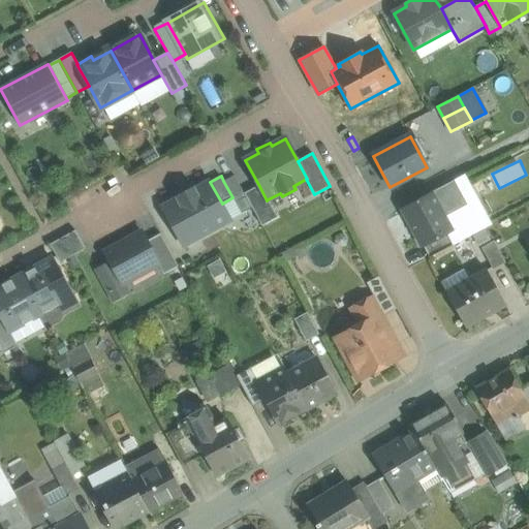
[(223,181),(232,197),(242,214),(252,208),(244,193),(235,176),(223,181)]
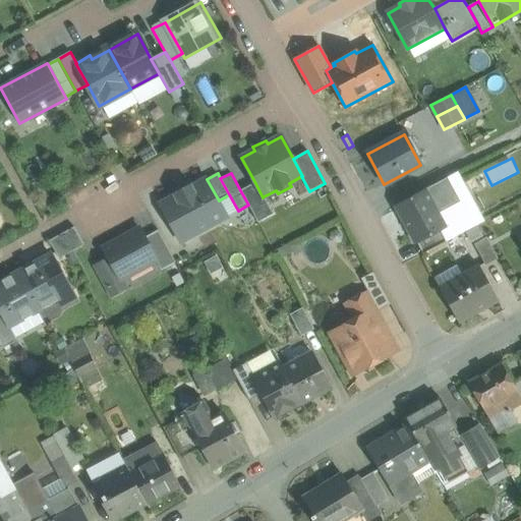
[(447,177),(395,206),(415,243),(440,231),(446,227),(439,213),(460,201),(447,177)]
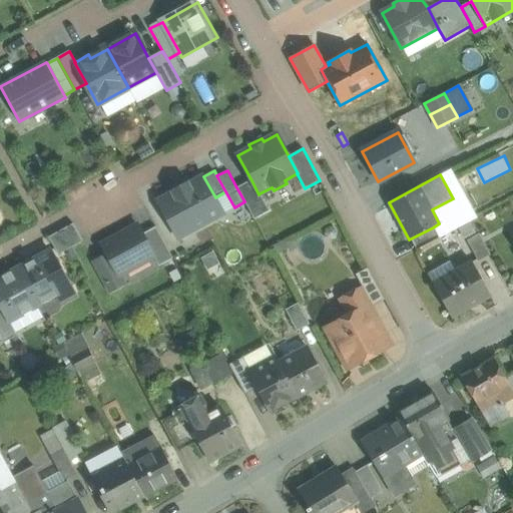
[(173,193),(157,201),(178,238),(223,213),(215,197),(203,176),(188,184),(187,183),(172,191),(173,193)]
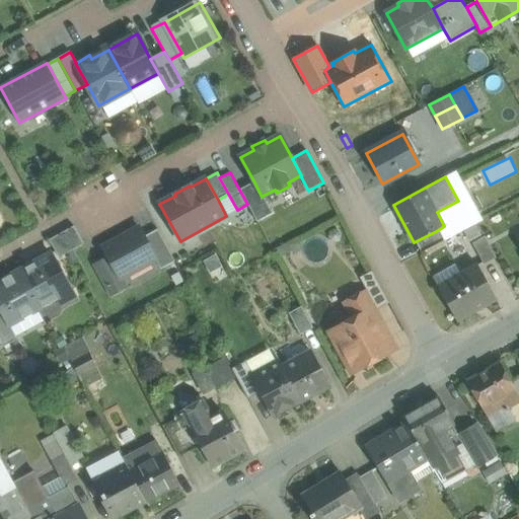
[(273,213),(263,196),(262,197),(254,182),(239,190),(247,204),(257,222),(273,213)]
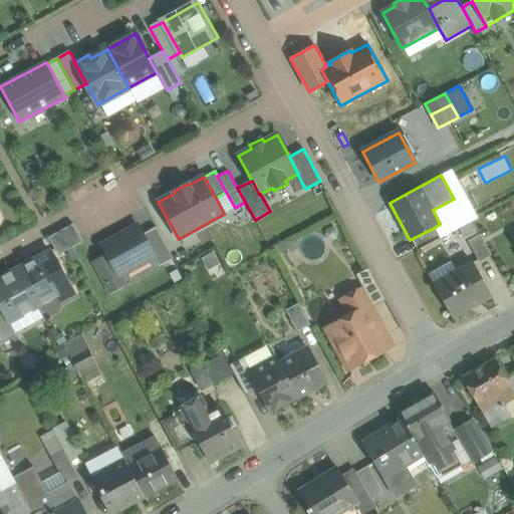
[(73,224),(48,238),(58,255),(83,242),(73,224)]
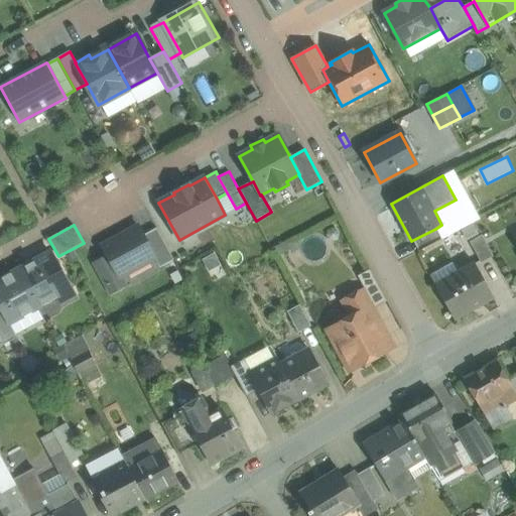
[(103,246),(108,255),(120,278),(121,277),(155,259),(156,258),(143,236),(138,227),(103,246)]
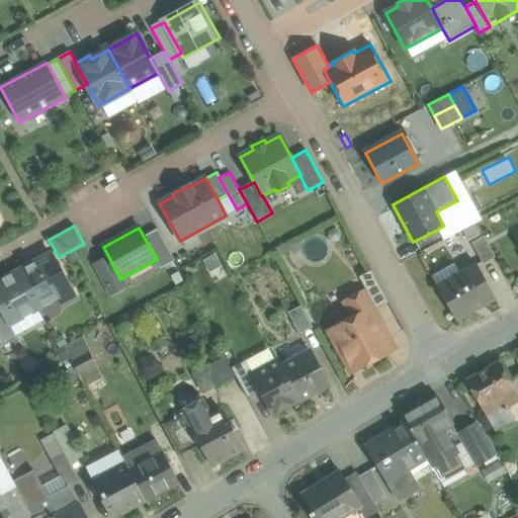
[(144,237),(157,259),(156,260),(160,269),(175,261),(158,230),(144,237)]
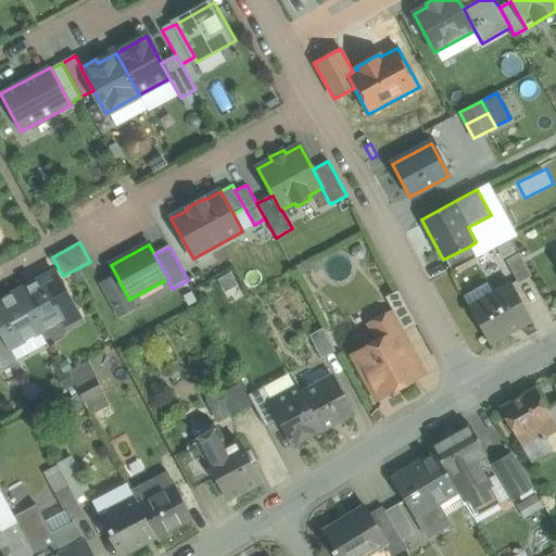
[(469,247),(445,258),(451,270),(476,257),(469,247)]
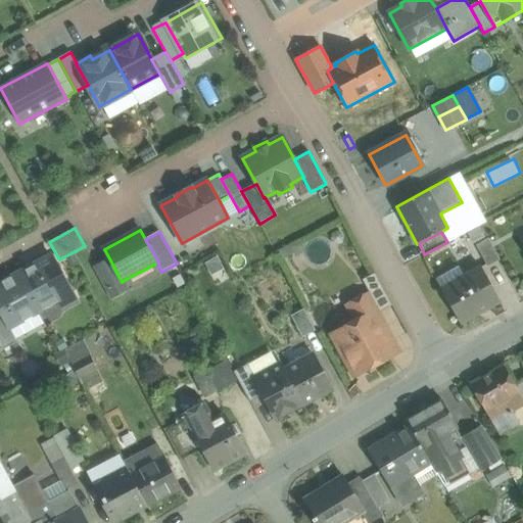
[(487,238),(475,245),(487,267),(500,259),(487,238)]
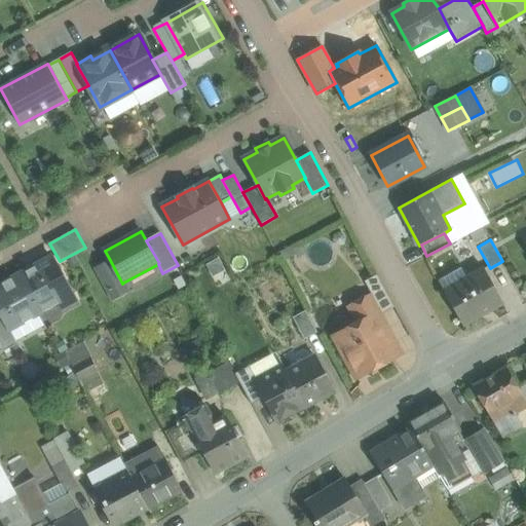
[(16,275),(38,315),(59,304),(73,296),(51,257),(16,275)]
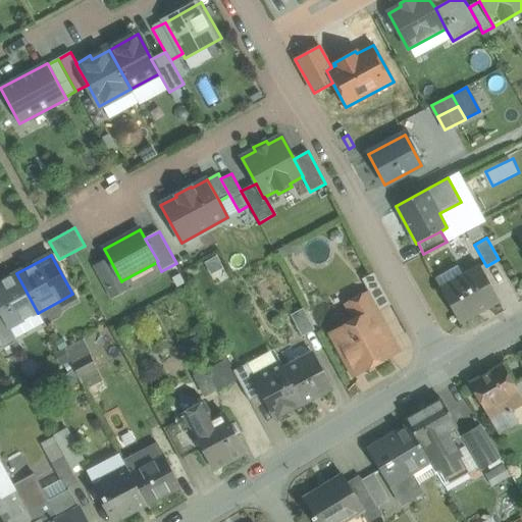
[(95,266),(112,298),(127,290),(122,280),(121,281),(109,258),(95,266)]
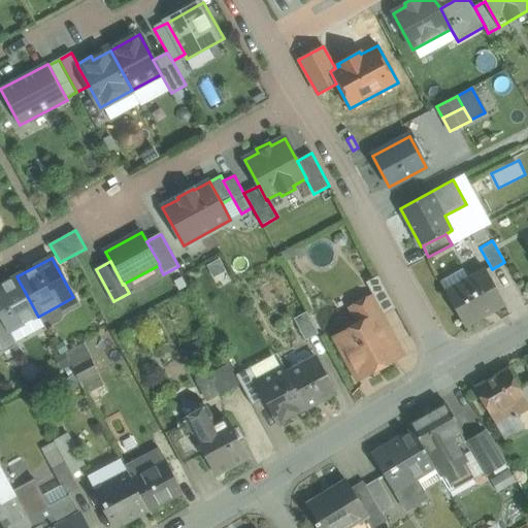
[(468,282),(467,279),(444,292),(464,327),(482,318),(481,316),(501,304),(503,306),(504,305),(484,270),(483,271),(484,273),(468,282)]
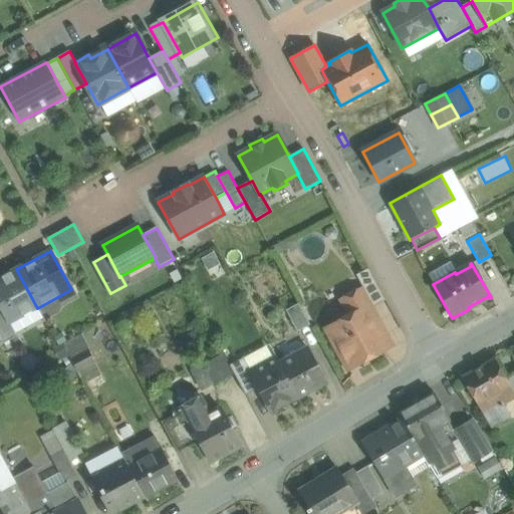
[(428,276),(433,284),(455,272),(451,264),(428,276)]
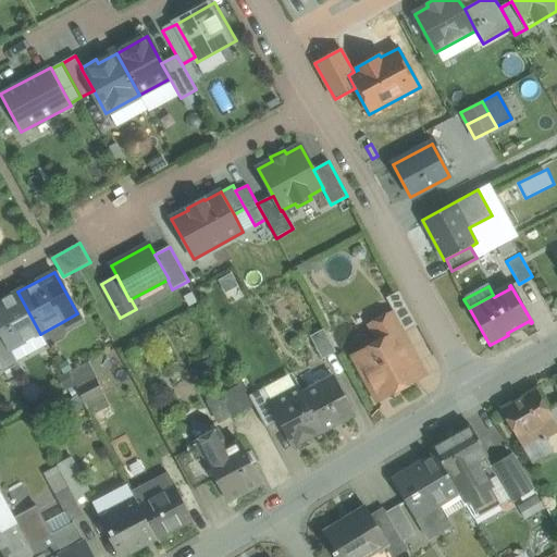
[(0,300),(0,332),(10,350),(11,350),(40,334),(17,292),(0,300)]
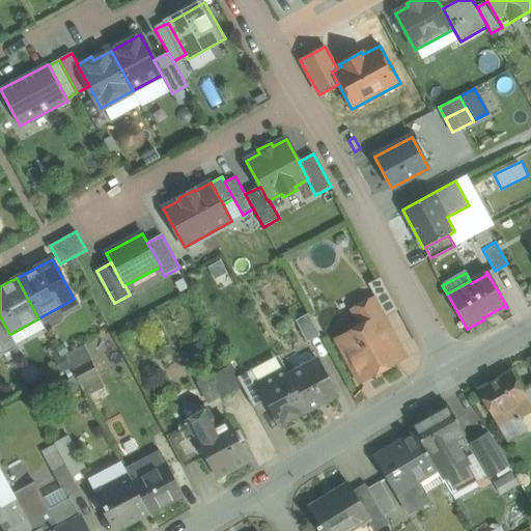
[(397,310),(381,278),(368,284),(386,316),(397,310)]
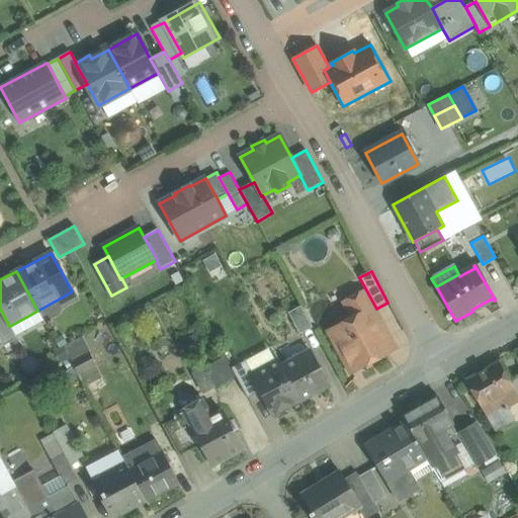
[(75,298),(72,291),(58,299),(61,306),(75,298)]
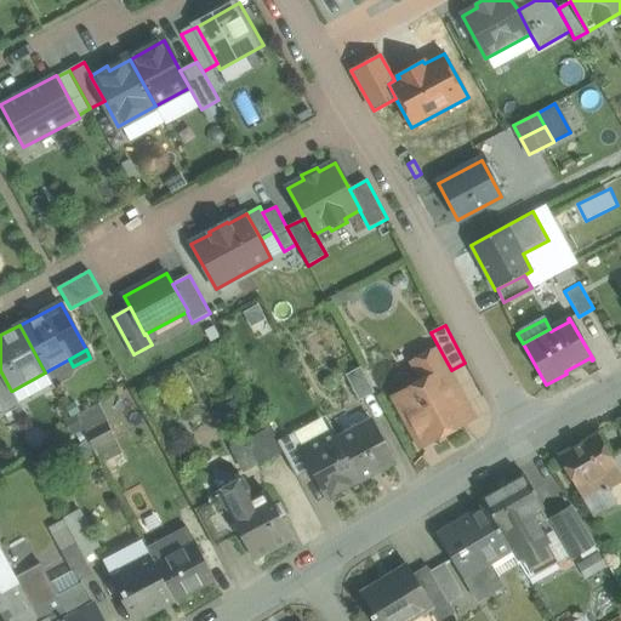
[(437,351),(414,363),(423,382),(402,394),(412,415),(405,419),(421,446),(459,426),(451,411),(465,404),(437,351)]
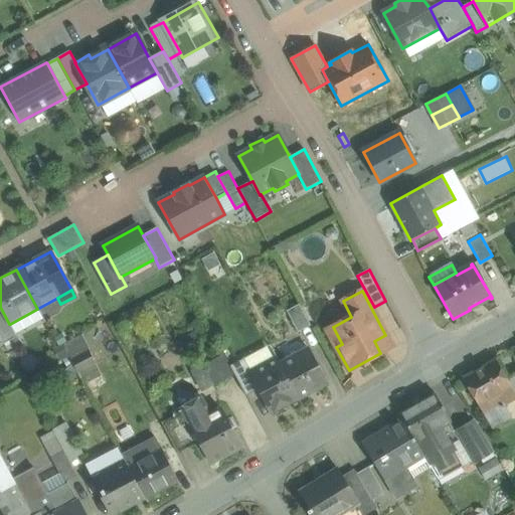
[(299,304),(287,311),(298,332),(311,326),(299,304)]
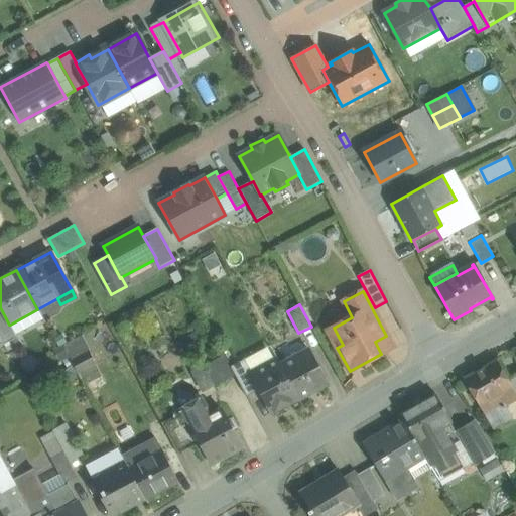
[(0,307),(0,337),(2,342),(4,345),(17,338),(10,325),(9,325),(0,307)]
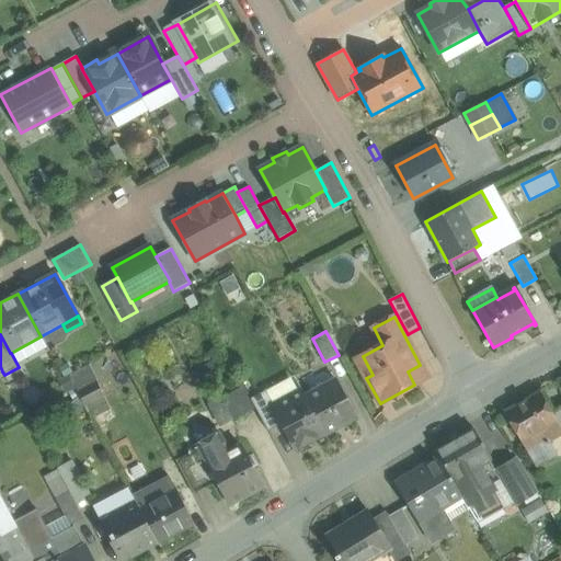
[(356,359),(366,378),(373,375),(363,356),(356,359)]
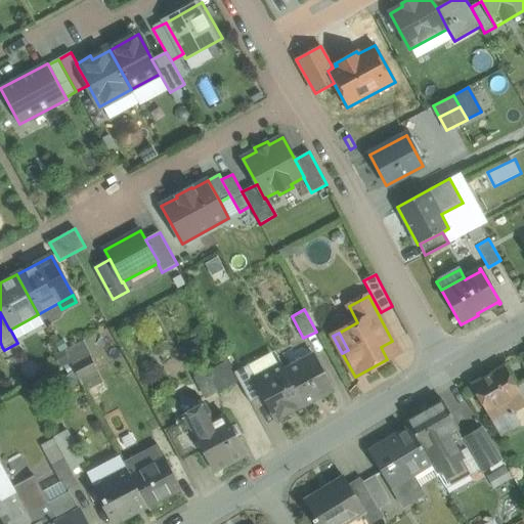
[(97,370),(90,356),(91,355),(84,341),(64,351),(80,380),(97,370)]
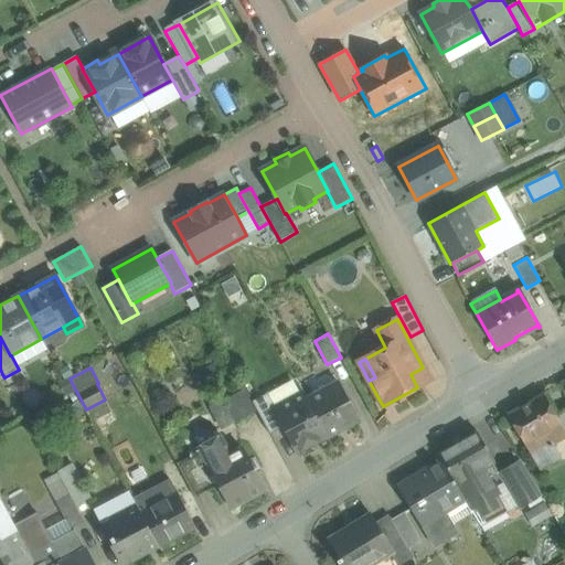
[(411,374),(417,387),(430,381),(423,368),(411,374)]
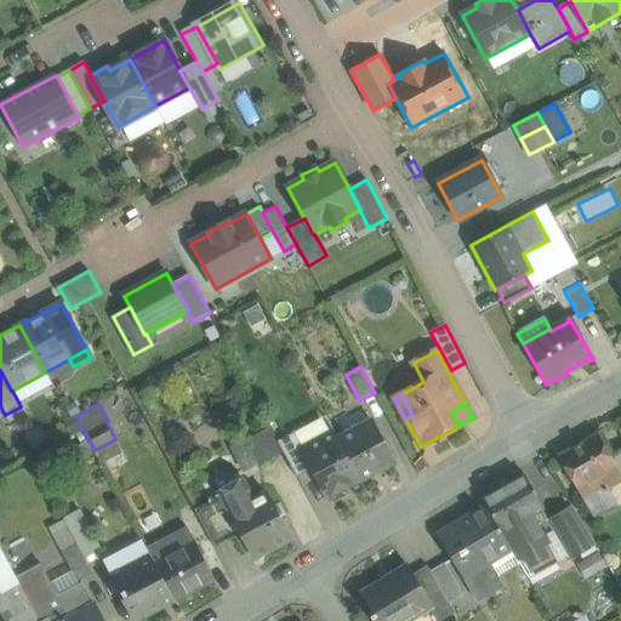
[(325,416),(295,432),(303,449),(302,450),(313,469),(328,496),(359,479),(337,439),(325,416)]
